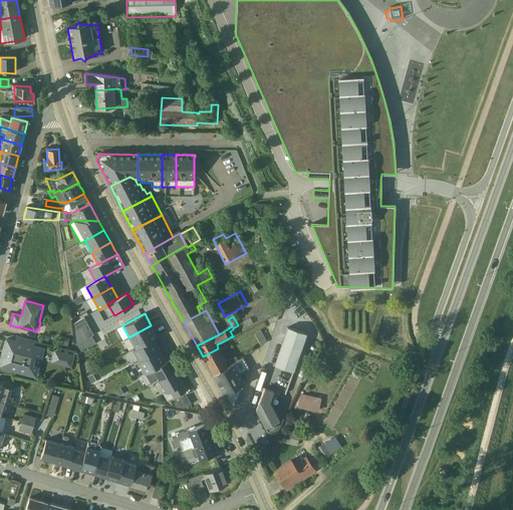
[(73,323),(74,330),(87,323),(83,317),(73,323)]
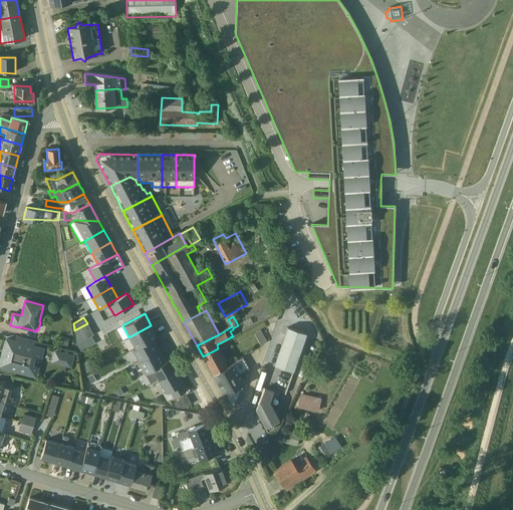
[(250,318),(243,322),(246,327),(253,324),(250,318)]
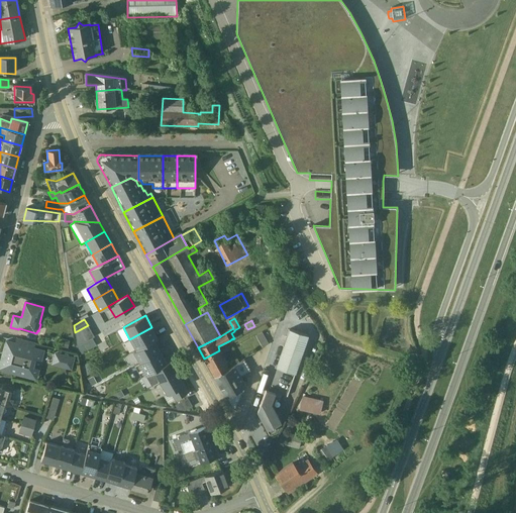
[(75,333),(77,347),(94,337),(88,325),(75,333)]
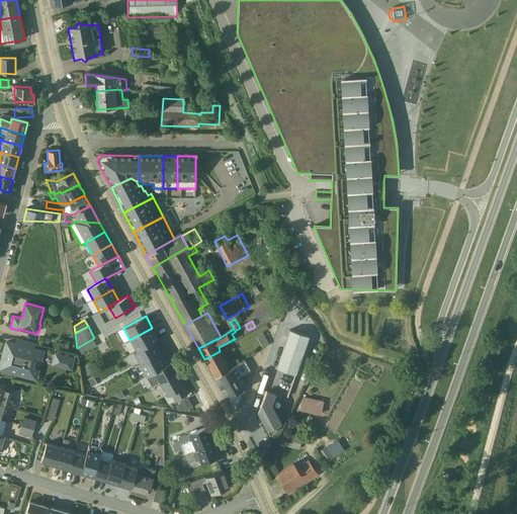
[(137,351),(155,341),(158,339),(152,328),(130,340),(137,351)]
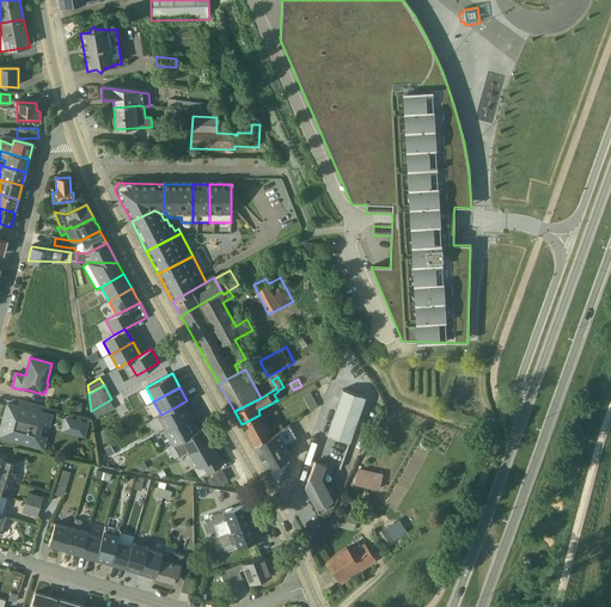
[(327,436),(349,445),(365,399),(342,391),(327,436)]
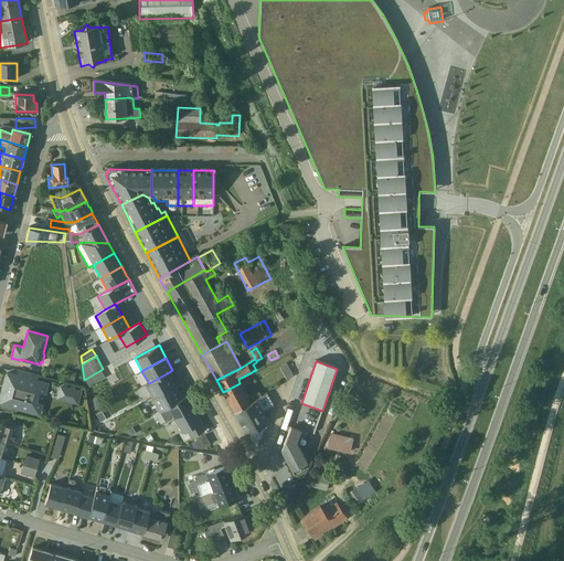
[(294,377),(286,363),(279,368),(287,381),(294,377)]
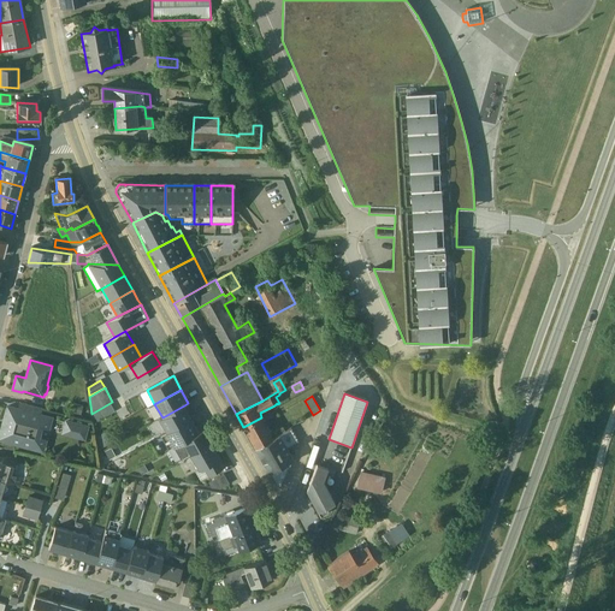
[(42,428),(49,429),(53,416),(41,413),(42,408),(19,402),(18,409),(7,407),(0,434),(0,439),(45,451),(47,440),(40,438),(42,428)]
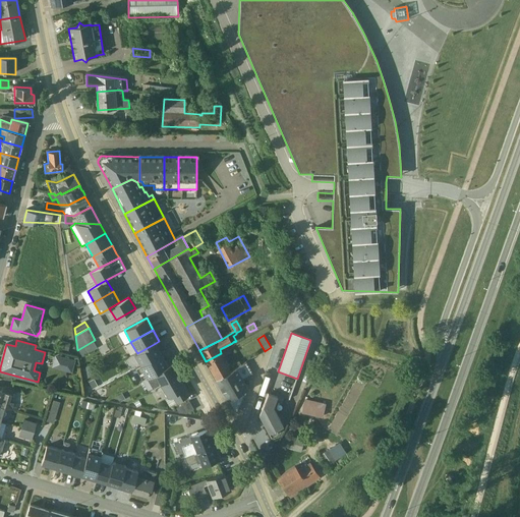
[(81,357),(97,348),(93,341),(77,350),(81,357)]
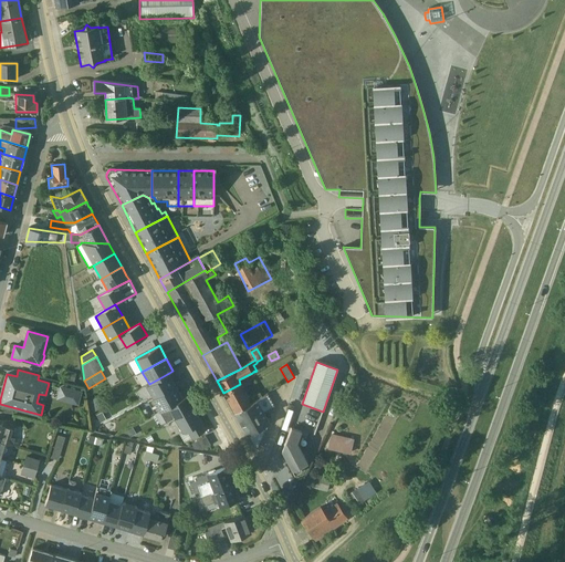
[(66,380),(74,382),(76,374),(69,372),(66,380)]
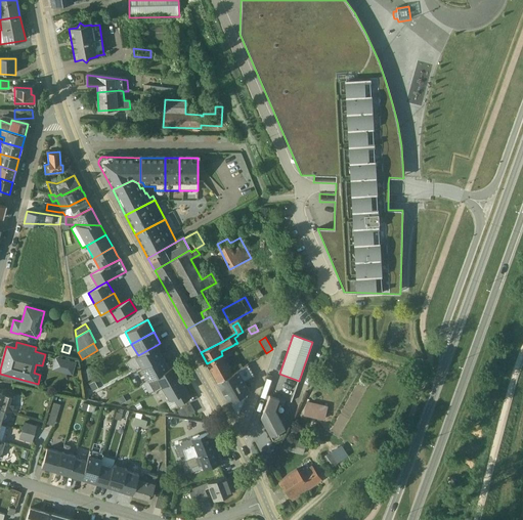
[(141,369),(163,356),(157,345),(138,355),(135,357),(141,369)]
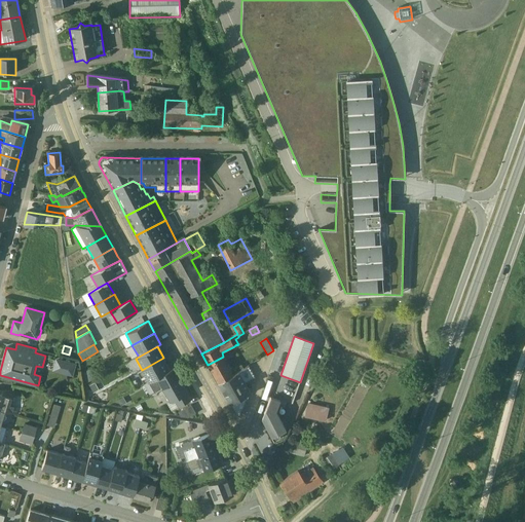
[(208,365),(218,382),(244,369),(241,365),(231,371),(223,357),(208,365)]
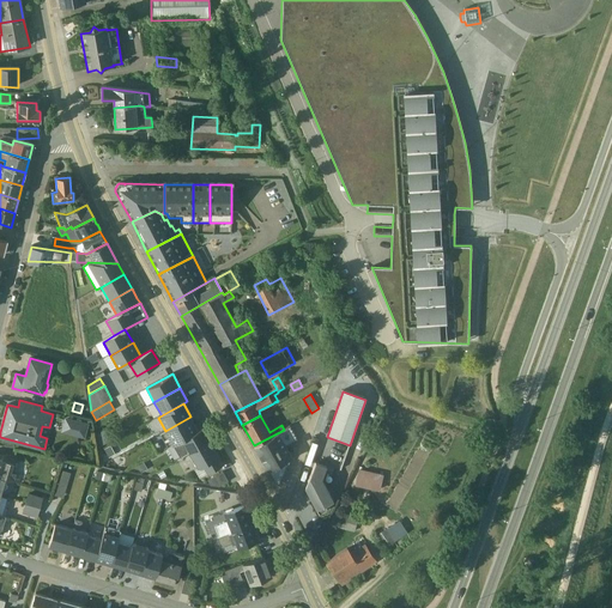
[(173,444),(198,430),(191,417),(165,431),(159,435),(167,448),(173,444)]
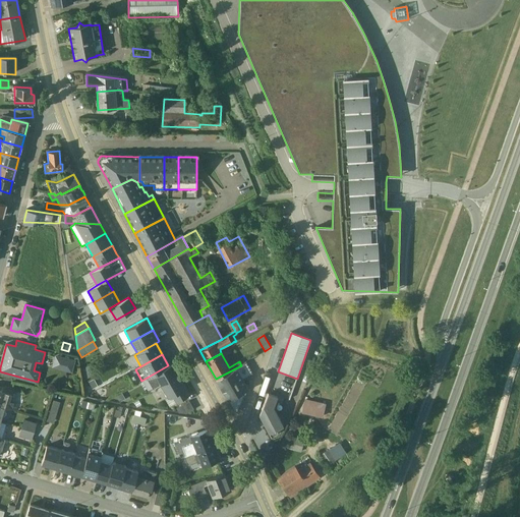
[(51,367),(72,372),(75,360),(55,355),(51,367)]
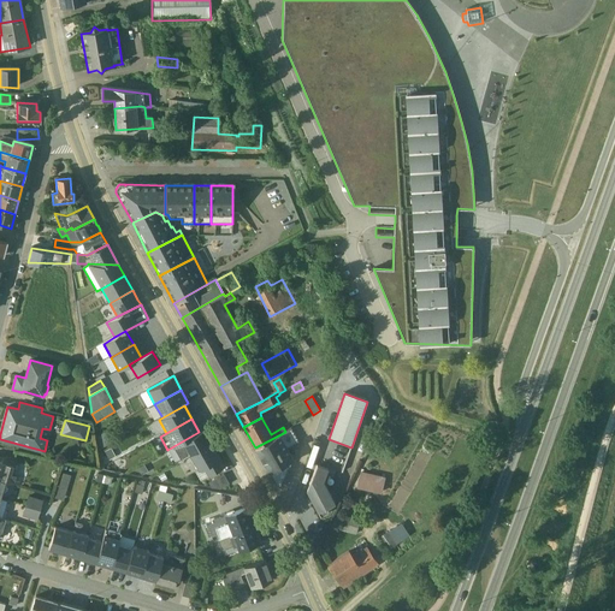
[(255,448),(277,486),(281,488),(294,460),(287,449),(299,443),(291,428),(285,432),(255,448)]
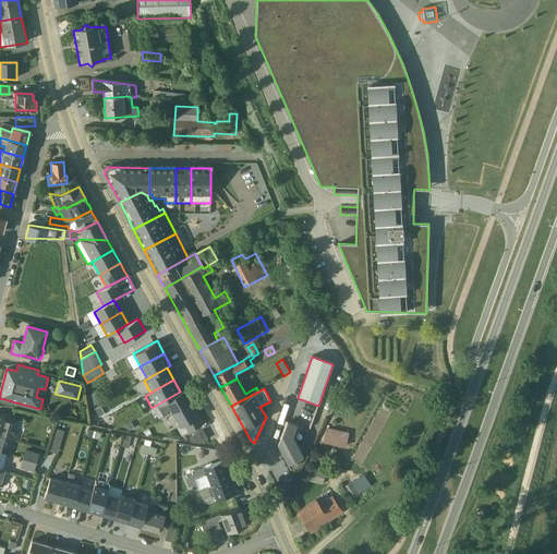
[(172,413),(191,402),(184,389),(180,392),(157,405),(165,418),(172,413)]
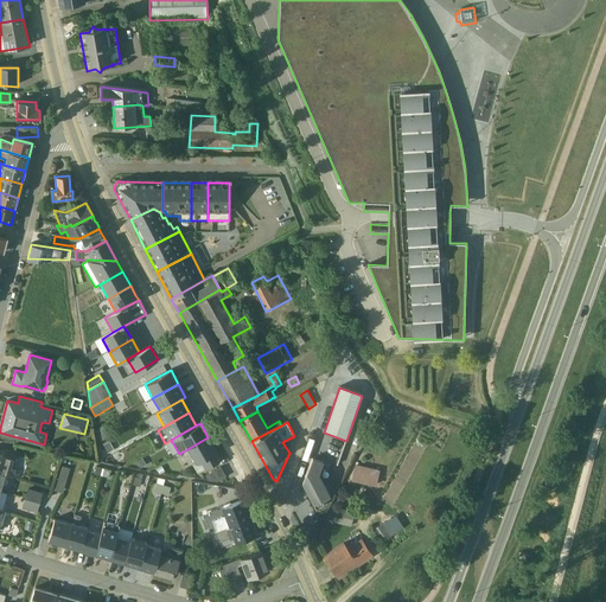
[(101,442),(110,436),(104,426),(95,431),(101,442)]
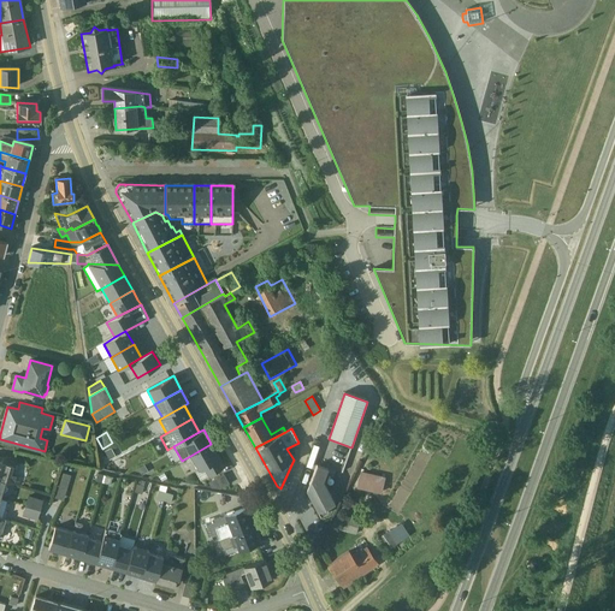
[(208,476),(224,467),(211,444),(190,456),(199,470),(203,468),(208,476)]
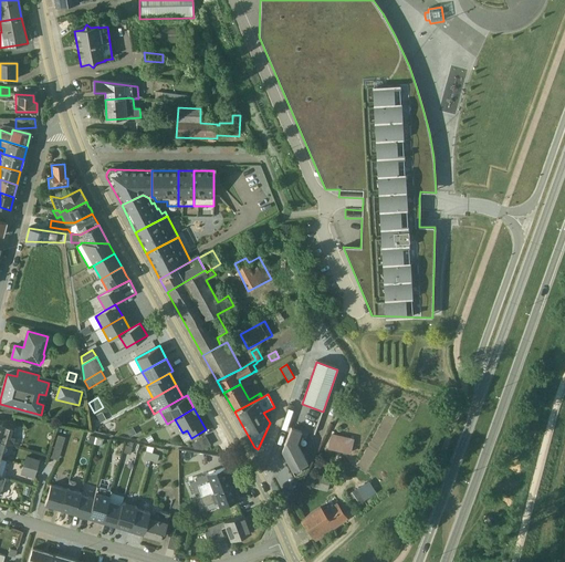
[(101,424),(106,420),(102,412),(96,415),(101,424)]
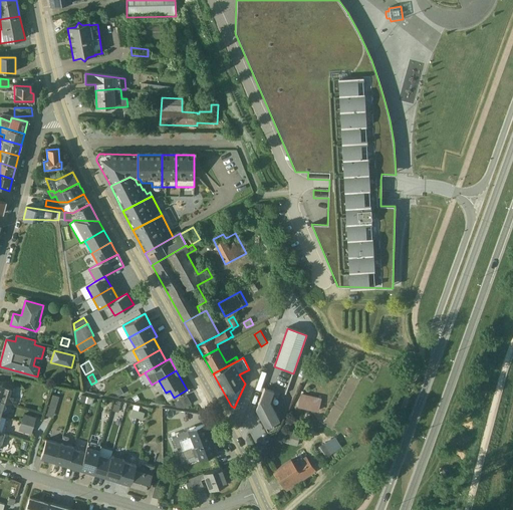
[(20,399),(10,395),(13,384),(2,380),(0,381),(0,400),(5,402),(17,406),(20,399)]
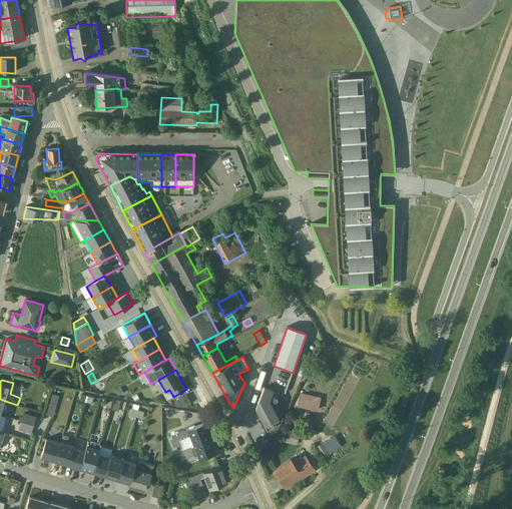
[(114,391),(117,396),(123,393),(120,388),(114,391)]
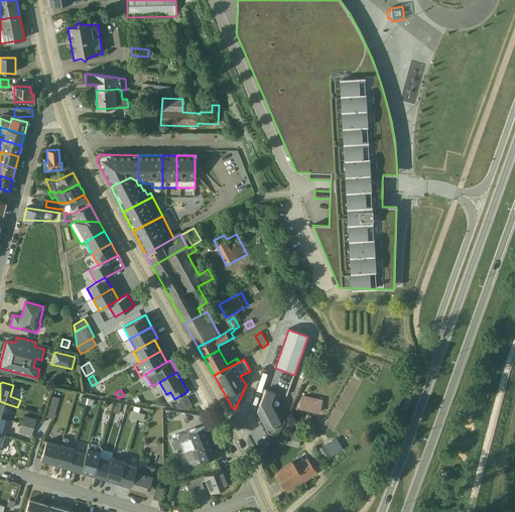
[(268,433),(275,430),(273,426),(280,422),(270,403),(274,393),(266,390),(259,406),(261,407),(262,409),(257,411),(268,433)]
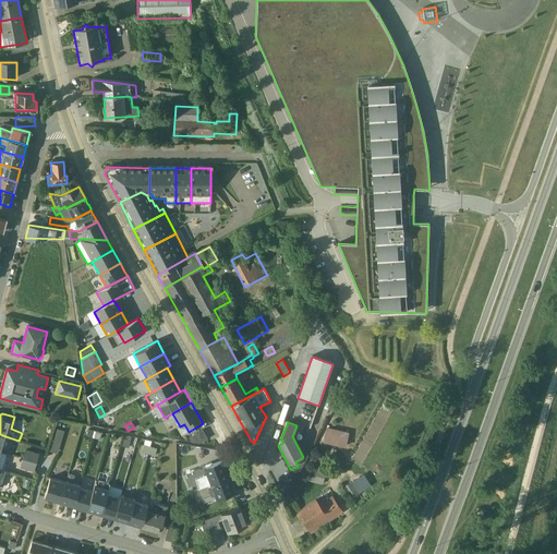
[(49,452),(57,454),(64,431),(57,429),(49,452)]
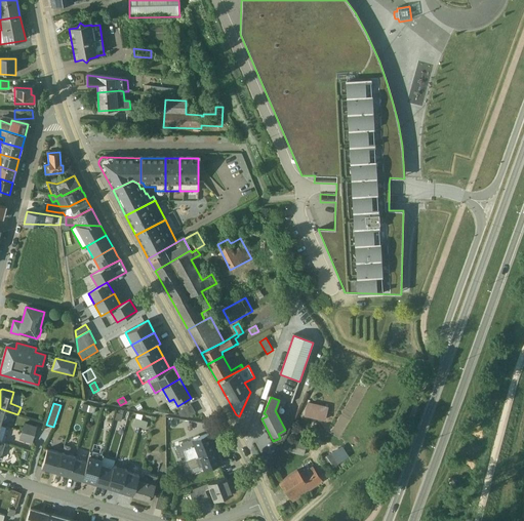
[(304,416),(325,422),(328,408),(307,403),(304,416)]
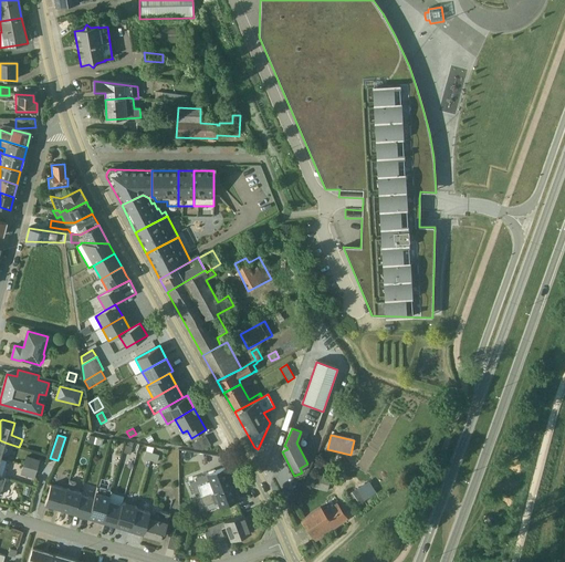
[(87,444),(95,445),(97,438),(90,436),(87,444)]
